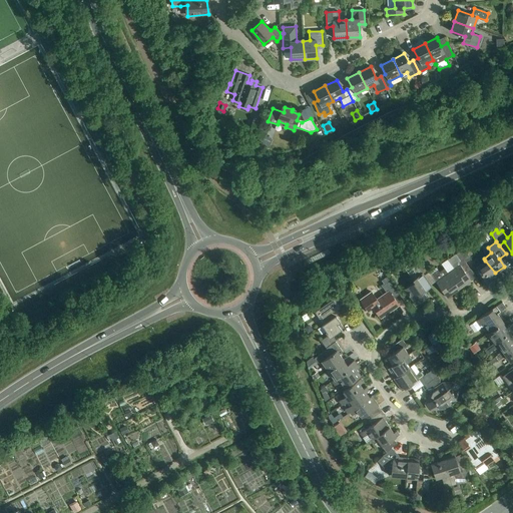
[(463,248),(458,252),(465,263),(471,259),(463,248)]
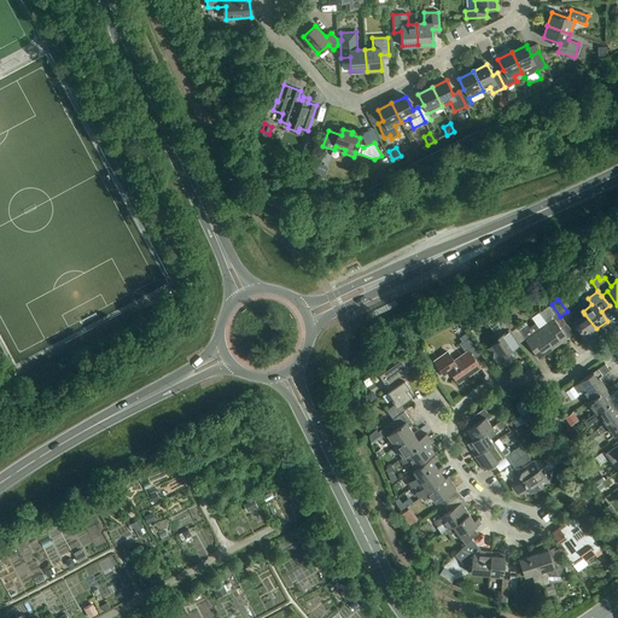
[(500,303),(494,308),(509,330),(516,325),(500,303)]
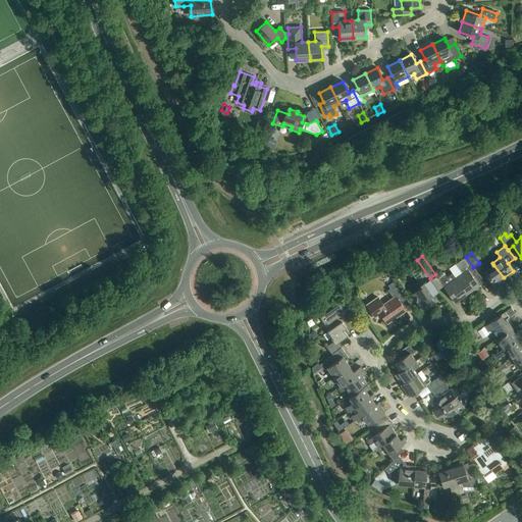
[(462,273),(456,277),(467,295),(479,286),(472,275),(477,271),(473,267),(466,257),(456,264),(462,273)]
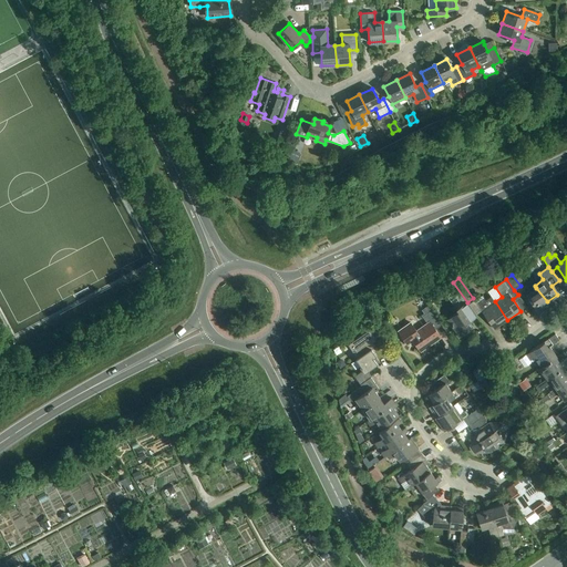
[(467,302),(453,282),(447,286),(462,306),(456,310),(457,311),(446,320),(459,338),(473,328),(468,322),(477,317),(467,302)]
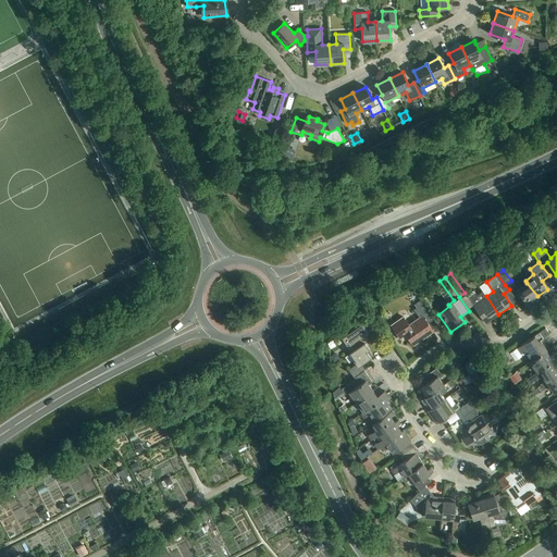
[(537,296),(527,283),(522,287),(518,282),(514,285),(529,306),(539,299),(537,296)]
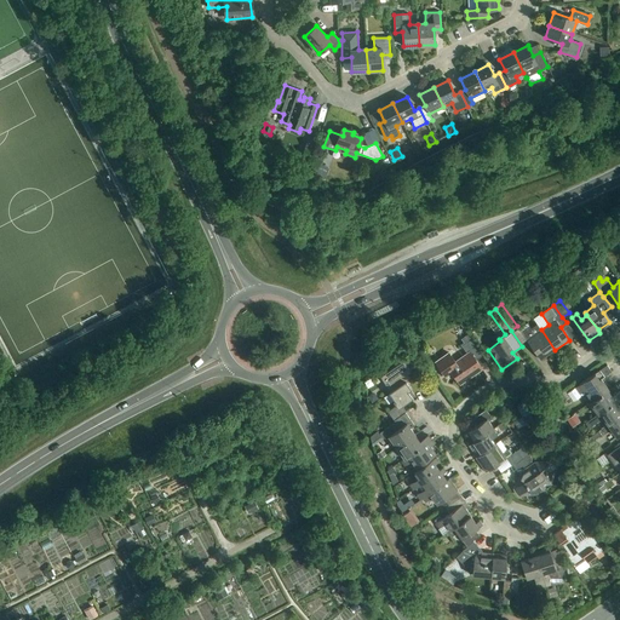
[(555,350),(541,329),(540,329),(537,325),(530,328),(527,323),(518,329),(540,360),(555,350)]
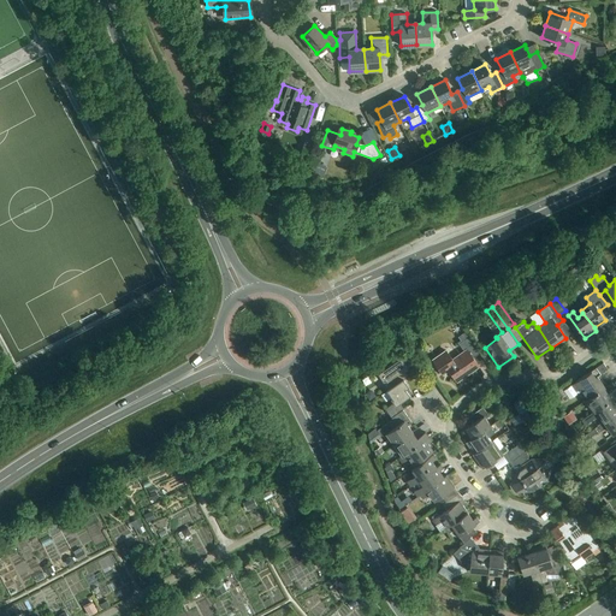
[(465,351),(452,360),(446,351),(433,361),(443,374),(449,371),(456,381),(479,366),(473,357),(480,353),(468,337),(458,344),(465,351)]
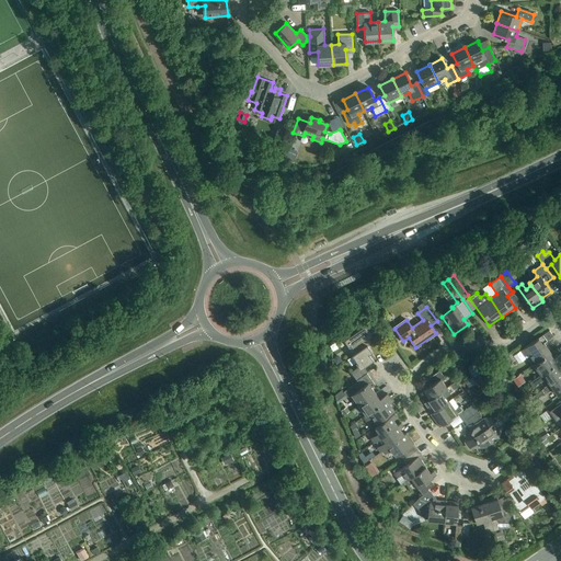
[(368,324),(373,331),(379,327),(375,320),(368,324)]
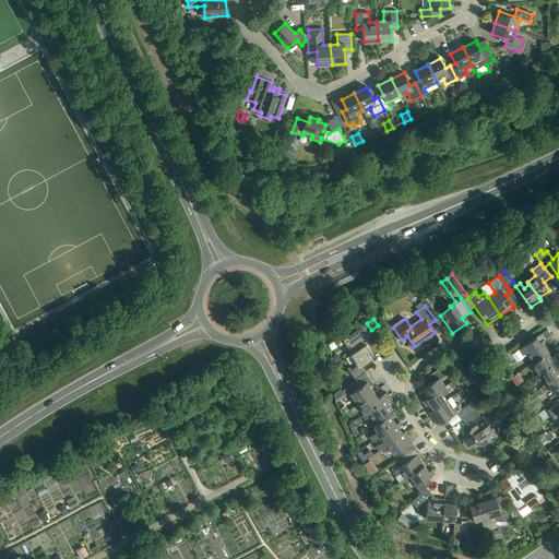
[(349,345),(354,352),(366,344),(369,342),(366,336),(370,333),(365,325),(343,341),(347,346),(349,345)]
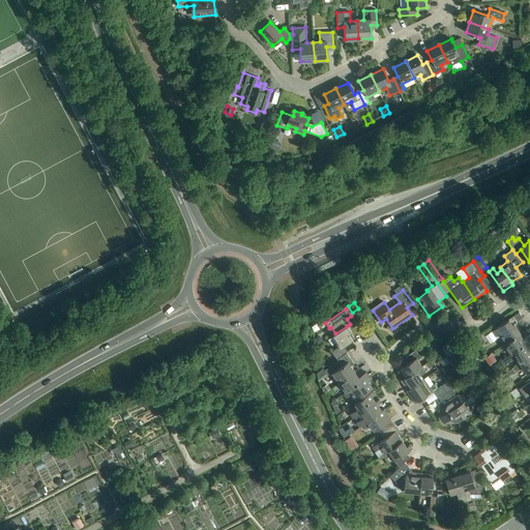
[(505,344),(520,334),(521,333),(513,324),(523,318),(519,312),(484,335),(491,344),(500,336),(505,344)]
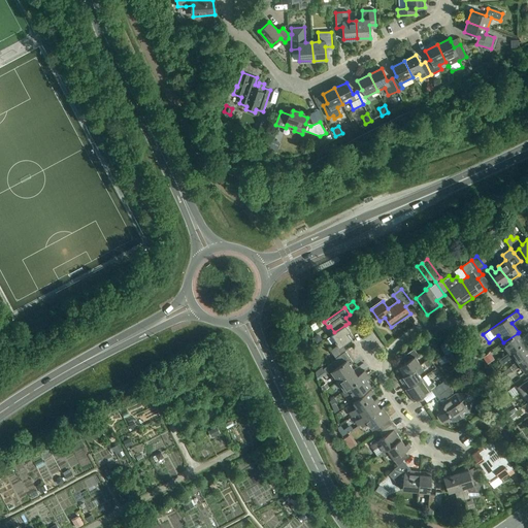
[(330,351),(335,358),(345,351),(342,345),(353,337),(350,332),(351,331),(345,325),(334,332),(331,334),(336,341),(335,341),(337,345),(330,351)]
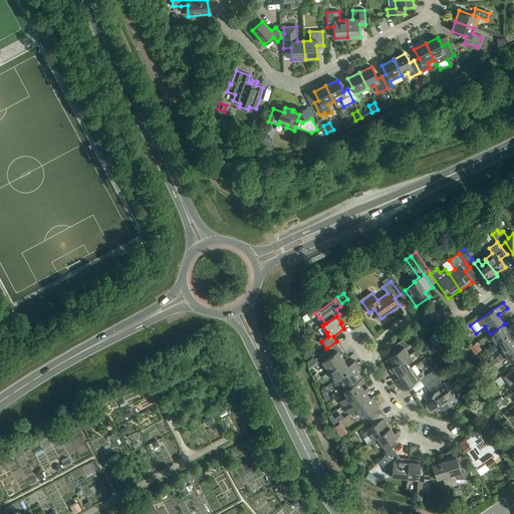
[(489,334),(495,343),(511,333),(513,330),(513,324),(508,329),(504,324),(490,333),(489,334)]
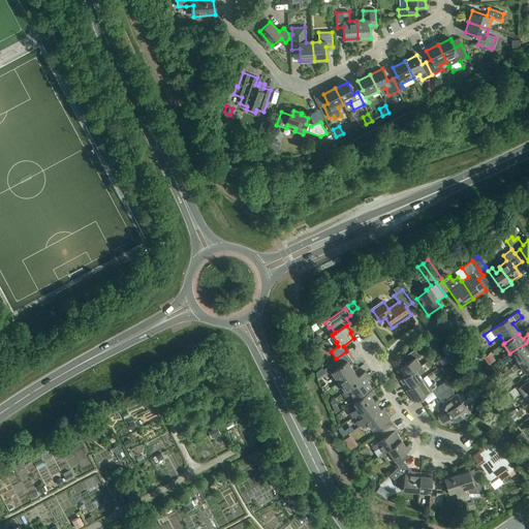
[(457,363),(455,360),(467,350),(463,344),(460,346),(454,338),(441,347),(445,353),(438,359),(445,371),(457,363)]
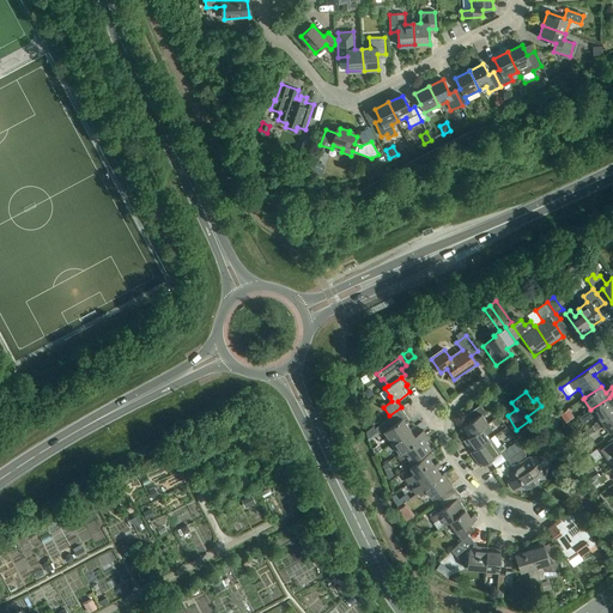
[(596,414),(600,420),(612,411),(612,402),(610,398),(590,410),(578,418),(582,424),(596,414)]
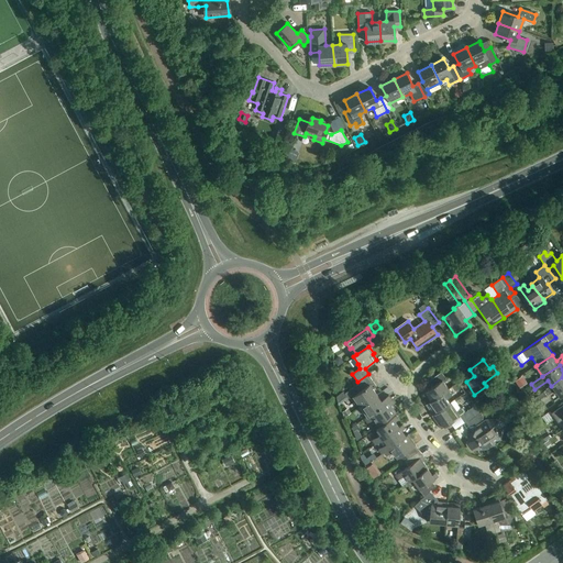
[(423,393),(430,401),(449,389),(444,383),(448,381),(441,372),(429,381),(433,386),(423,393)]
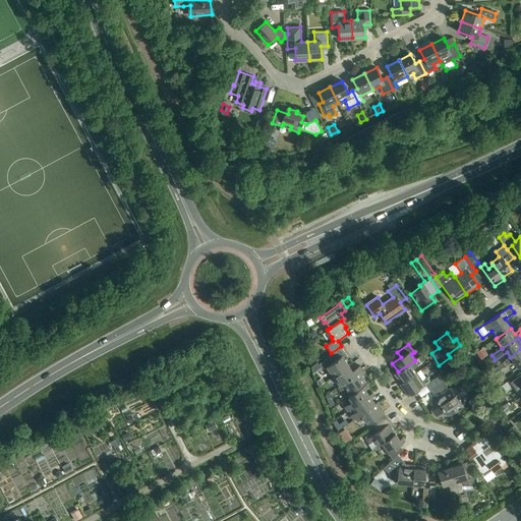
[(327,366),(333,377),(348,365),(345,359),(348,357),(341,346),(331,353),(332,355),(331,356),(330,355),(319,363),(322,368),(325,368),(327,366)]
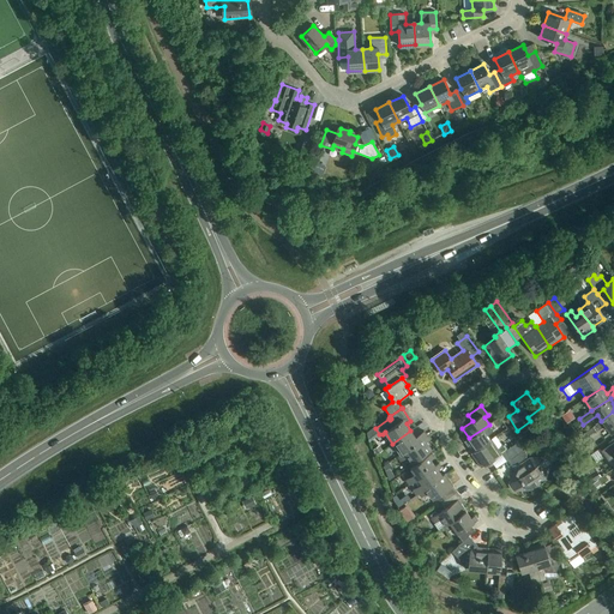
[(575,417),(570,410),(561,416),(567,423),(575,417)]
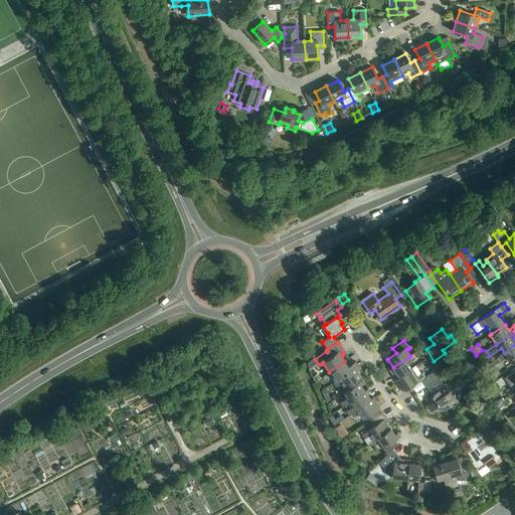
[(514,345),(504,353),(499,356),(502,360),(507,357),(512,363),(514,360),(514,345)]
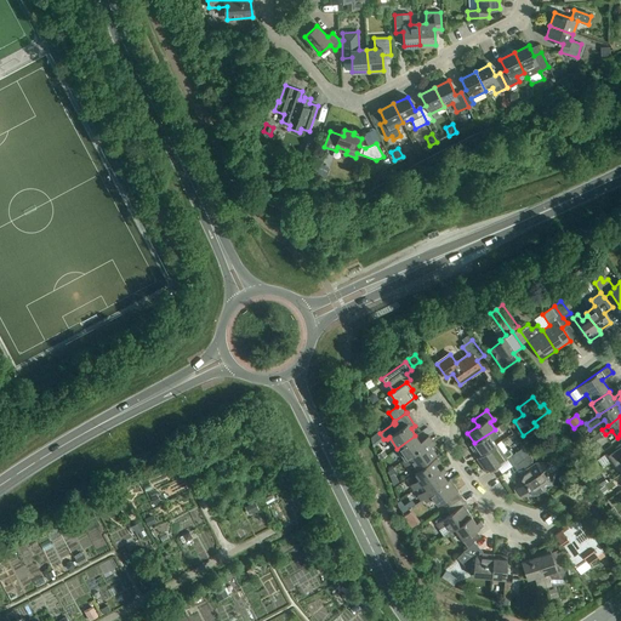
[(469,446),(478,457),(496,445),(491,439),(502,432),(499,427),(495,429),(474,443),(469,446)]
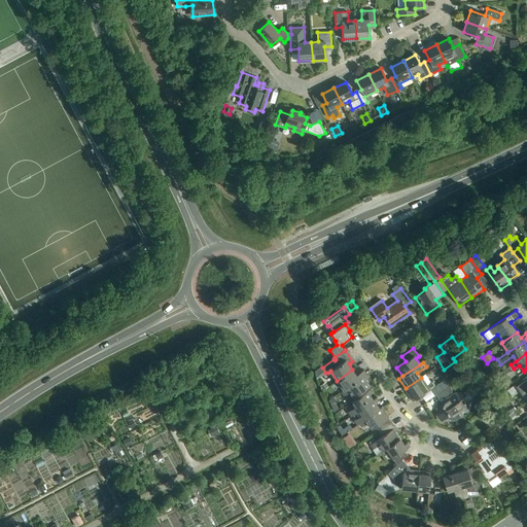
[(498,374),(501,377),(511,370),(508,366),(498,374)]
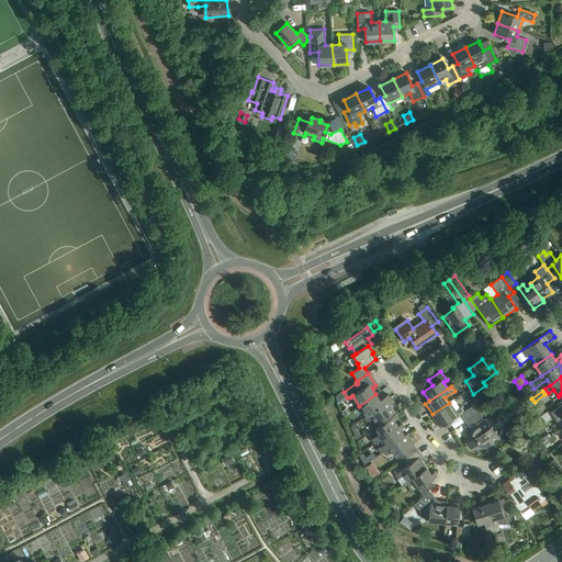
[(359,406),(367,416),(391,398),(388,394),(380,400),(375,394),(359,406)]
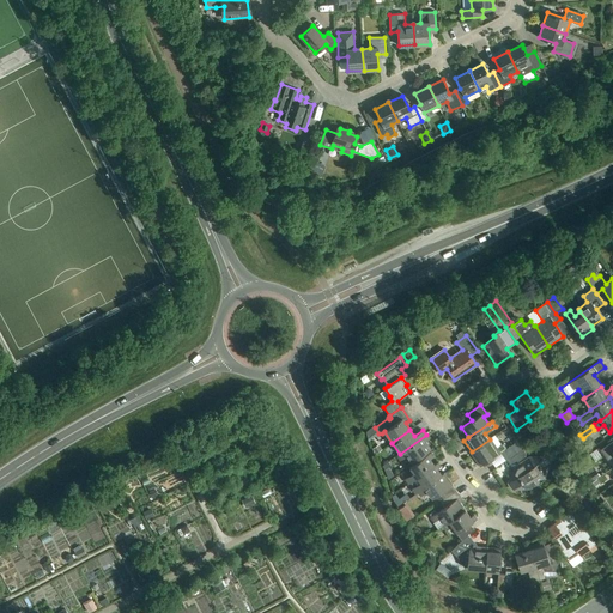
[(426,435),(400,454),(396,456),(400,461),(406,456),(411,463),(431,449),(425,441),(429,438),(426,435)]
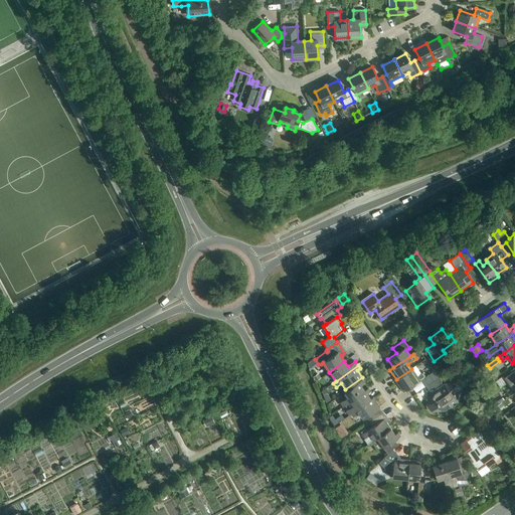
[(411,369),(396,379),(395,380),(403,392),(420,381),(424,387),(425,386),(434,381),(439,377),(434,371),(425,377),(422,372),(417,376),(411,368),(411,369)]
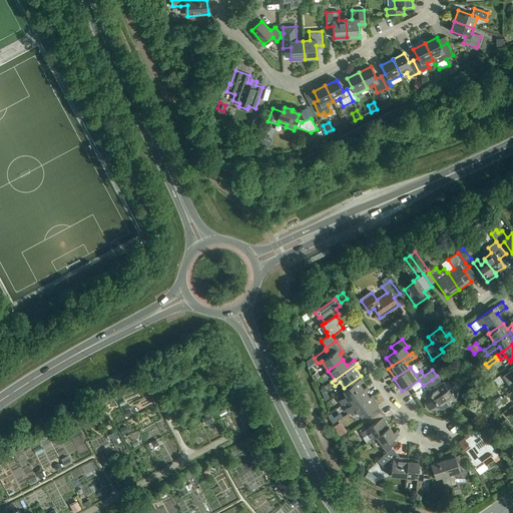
[(512,382),(512,369),(502,377),(508,386),(512,382)]
